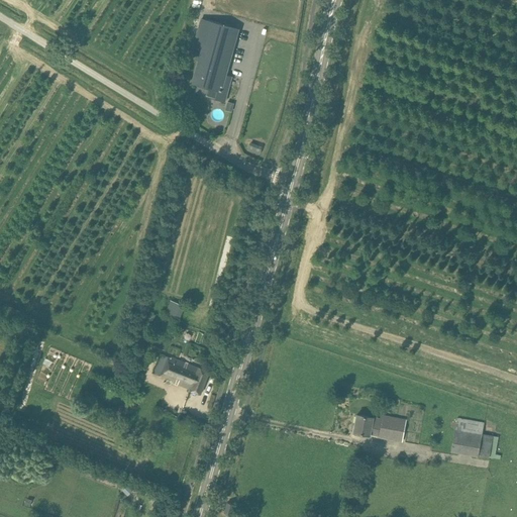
[(226,75),(238,29),(202,19),(193,50),(201,53),(193,83),(209,88),(207,96),(225,101),(232,77),(226,75)]
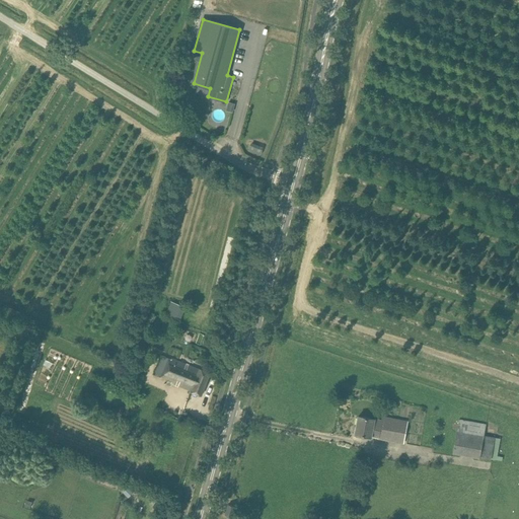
[(249,144),(247,150),(260,154),(262,148),(249,144)]
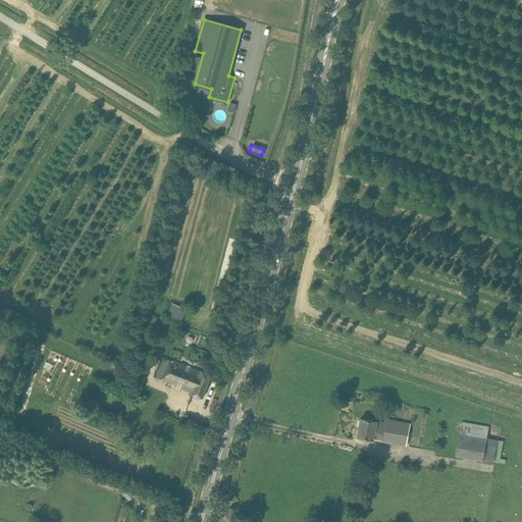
[(172,341),(186,309),(173,304),(159,336),(172,341)]
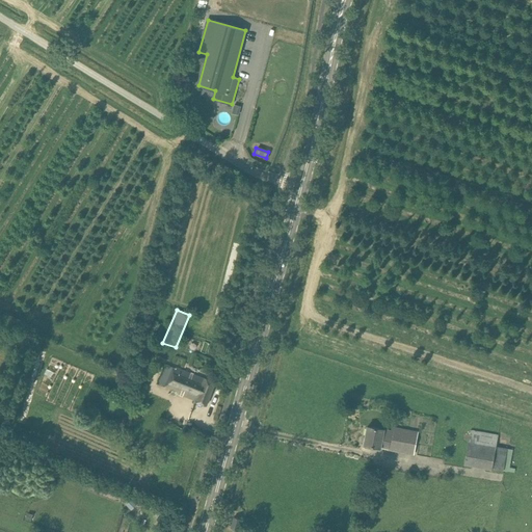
[(216,382),(206,378),(205,378),(176,367),(176,369),(166,365),(159,383),(179,391),(178,393),(196,400),(195,401),(206,405),(216,382)]
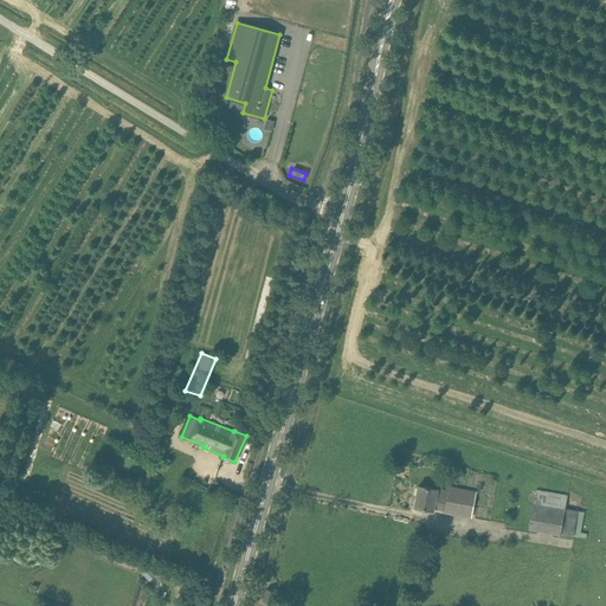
[(477,492),(466,490),(455,489),(455,492),(446,490),(446,491),(438,490),(438,489),(419,485),(417,498),(416,507),(414,507),(434,510),(434,509),(443,510),(442,511),(472,517),(477,492)]
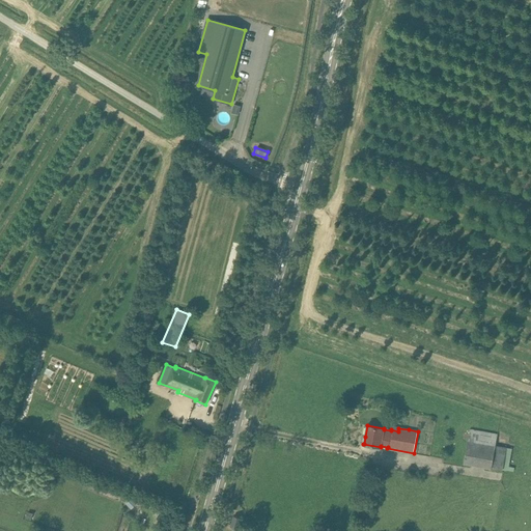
[(492,468),(503,470),(506,447),(496,445),(498,434),(470,428),(464,463),(492,468)]
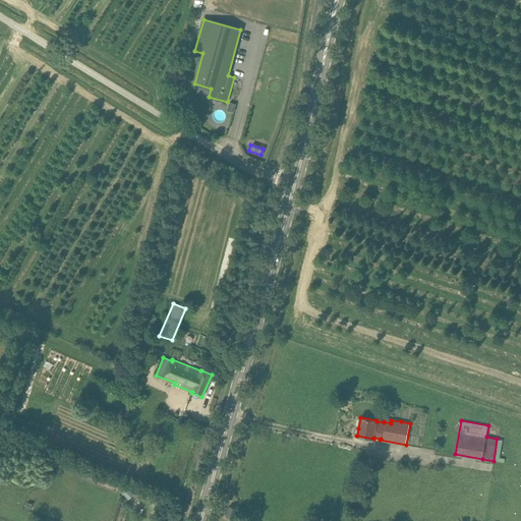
[(226,517),(234,519),(236,508),(229,506),(226,517)]
